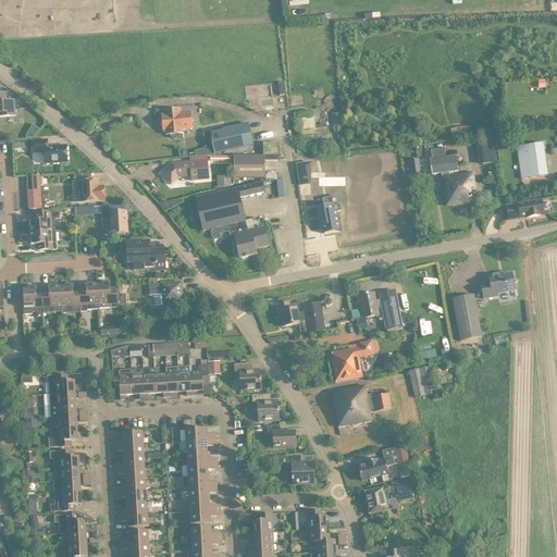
[(0,115),(13,115),(12,100),(4,100),(4,93),(0,93),(0,115)]
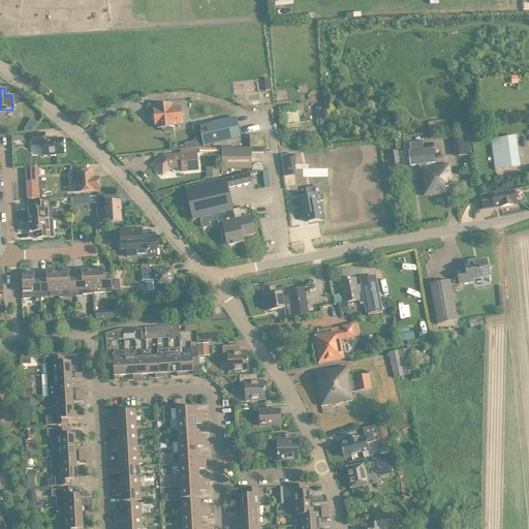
[(168,126),(172,126),(172,123),(181,122),(179,105),(170,106),(169,103),(153,104),(154,107),(152,107),(152,113),(150,113),(151,120),(153,120),(153,124),(155,124),(155,127),(159,127),(160,129),(162,131),(163,131),(165,131),(166,130),(168,128),(168,126)]
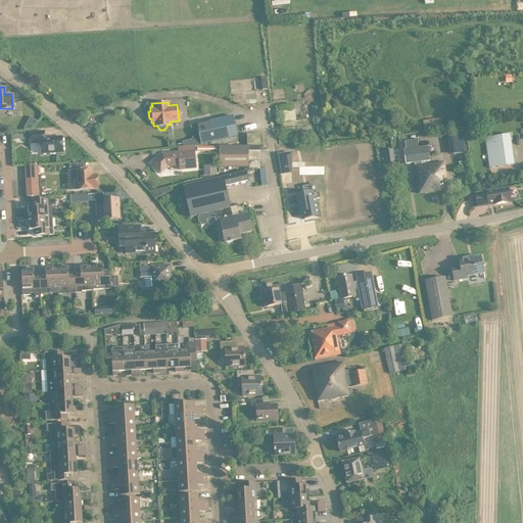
[(294,120),(292,104),(277,106),(279,128),(304,125),(303,120),(294,120)]
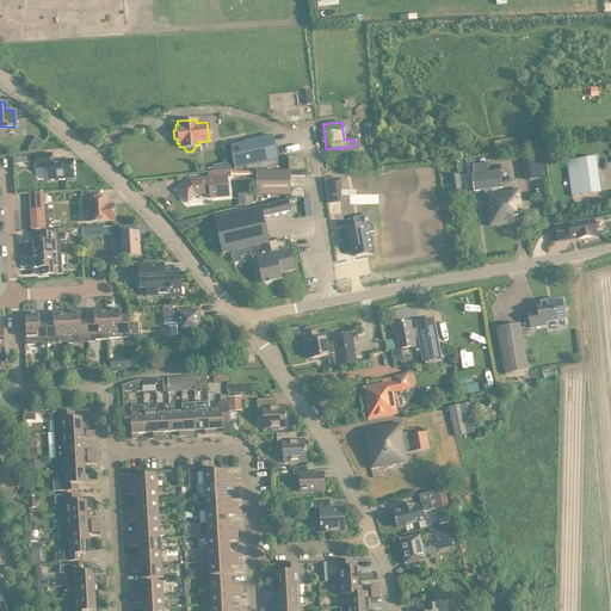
[(371,123),(363,123),(365,144),(372,144),(371,123)]
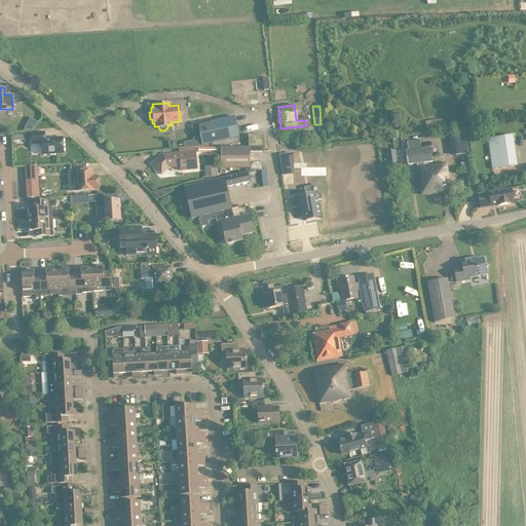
[(232,116),(215,119),(196,124),(199,138),(200,144),(201,144),(237,136),(232,116)]
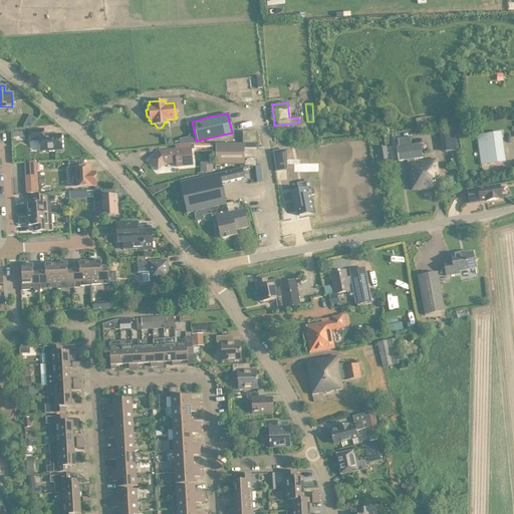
[(28,114),(22,125),(22,127),(28,126),(35,118),(28,114)]
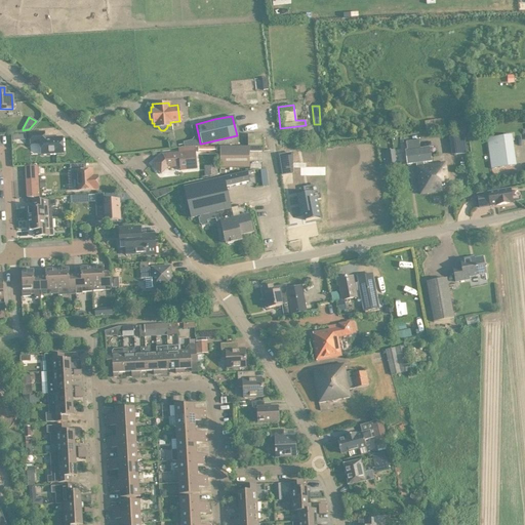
[(39,143),(39,154),(62,153),(61,136),(43,137),(43,131),(28,131),(29,143),(39,143)]
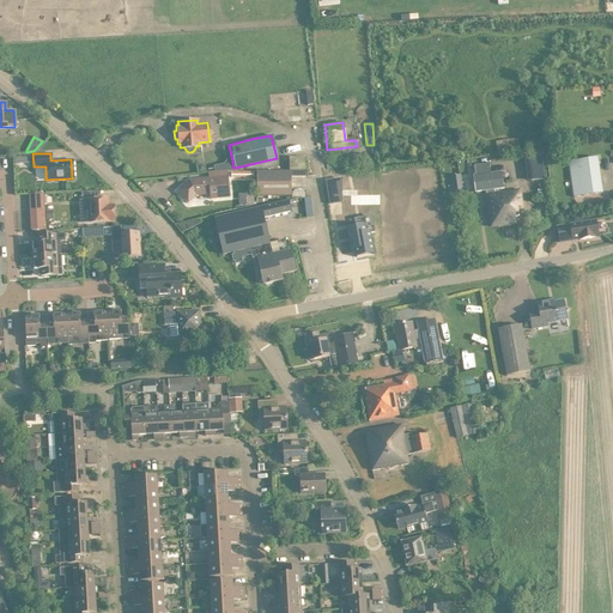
[(232,161),(212,165),(213,170),(235,170),(235,168),(234,168),(232,161)]
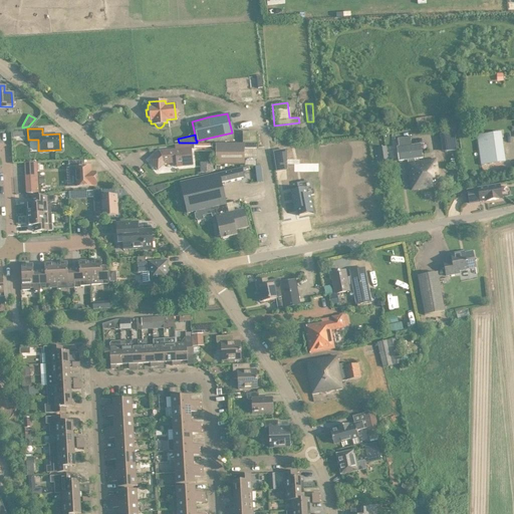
[(400,137),(401,146),(409,145),(408,136),(400,137)]
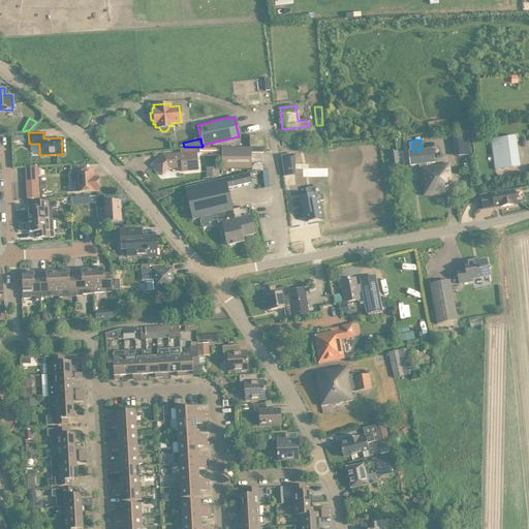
[(250,168),(250,152),(261,152),(261,147),(250,148),(220,148),(220,168),(250,168)]
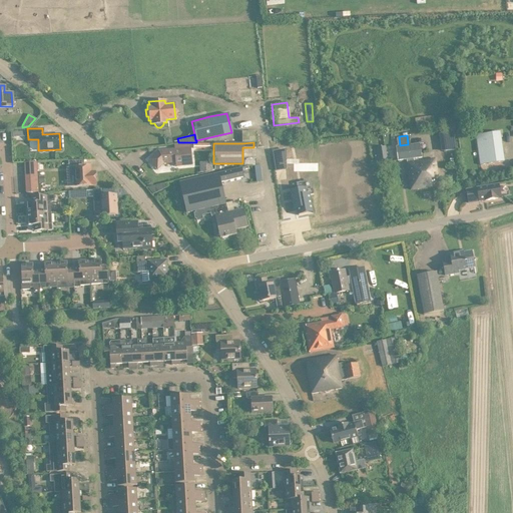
[(147,159),(155,168),(164,160),(174,159),(174,165),(190,164),(188,143),(172,144),(173,149),(157,150),(147,159)]
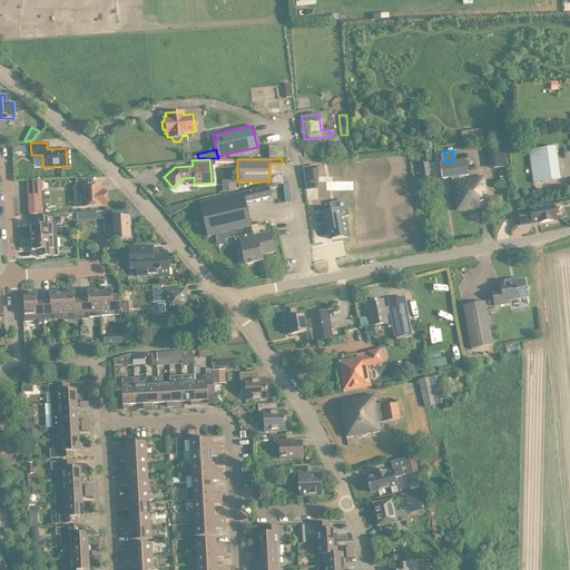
[(481,176),(465,178),(465,175),(467,175),(464,159),(453,160),(444,161),(438,163),(440,178),(450,177),(450,179),(455,209),(478,207),(478,198),(484,197),(481,176)]
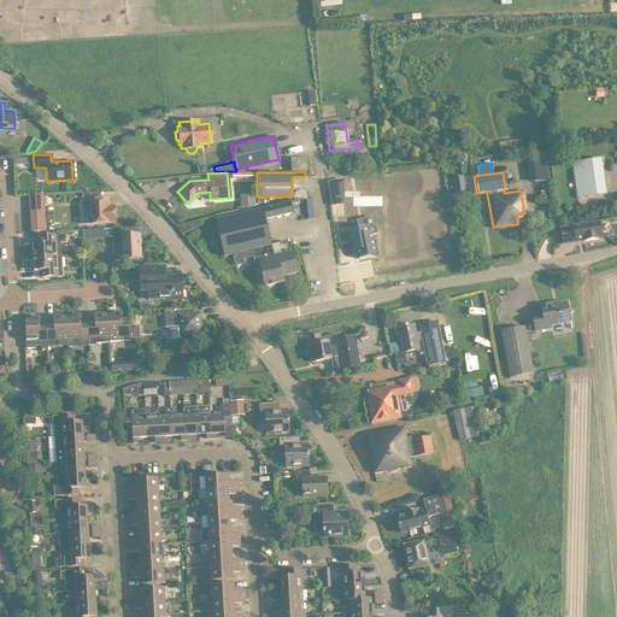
[(341,180),(327,182),(330,204),(341,203),(341,180)]
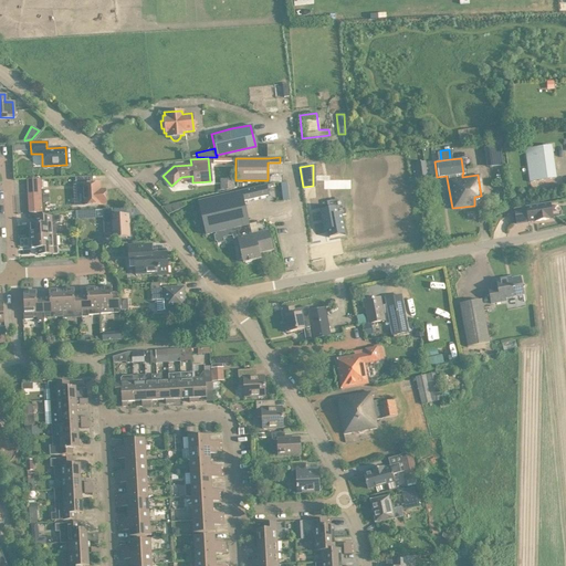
[(81,184),(82,205),(104,202),(103,188),(98,189),(97,182),(91,182),(91,175),(73,176),(73,185),(81,184)]
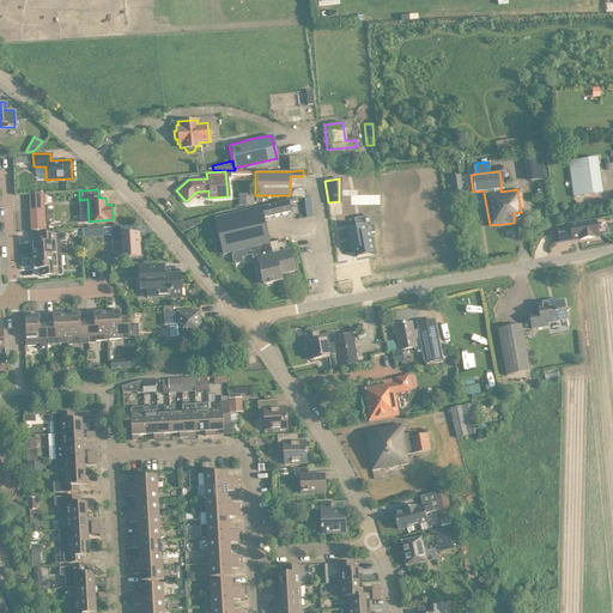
[(256,253),(256,256),(255,256),(261,284),(280,279),(279,273),(293,271),(289,249),(271,253),(268,243),(262,217),(289,211),(286,200),(213,218),(222,254),(231,252),(232,253),(230,253),(231,260),(232,260),(234,262),(241,261),(240,256),(256,253)]
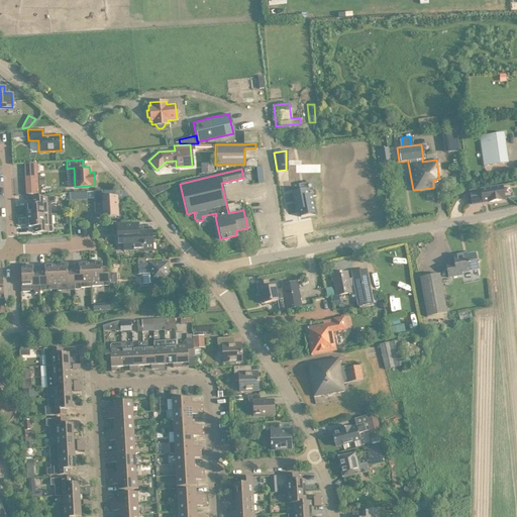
[(35,175),(23,175),(24,193),(36,193),(35,175)]
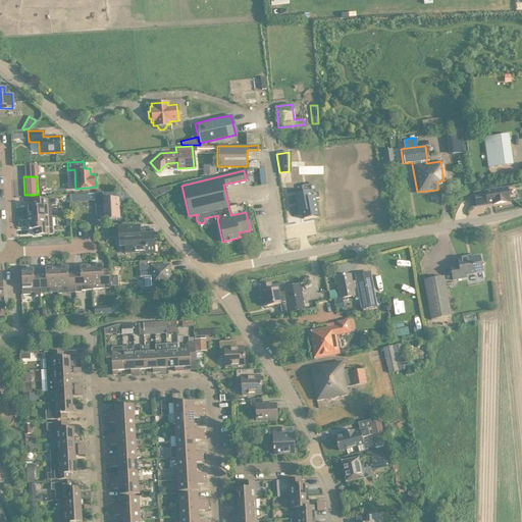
[(477,195),(473,196),(475,205),(487,203),(486,201),(486,199),(489,199),(489,200),(490,204),(508,201),(506,187),(477,192),(477,195)]
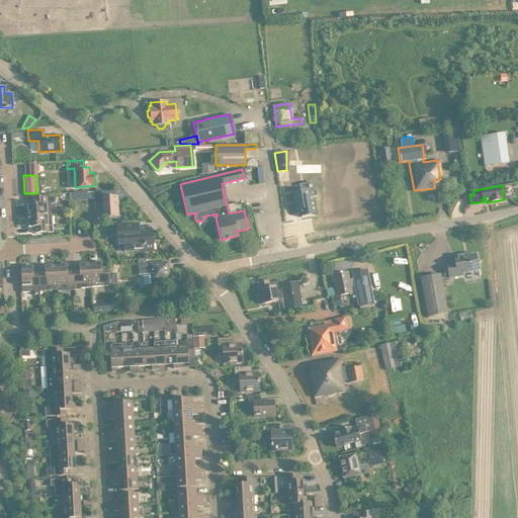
[(315,213),(312,196),(311,194),(310,194),(311,195),(308,196),(307,188),(306,188),(306,190),(298,191),(291,193),(291,191),(290,191),(294,211),(295,211),(295,209),(297,209),(299,217),(299,214),(314,212),(314,213),(315,213)]
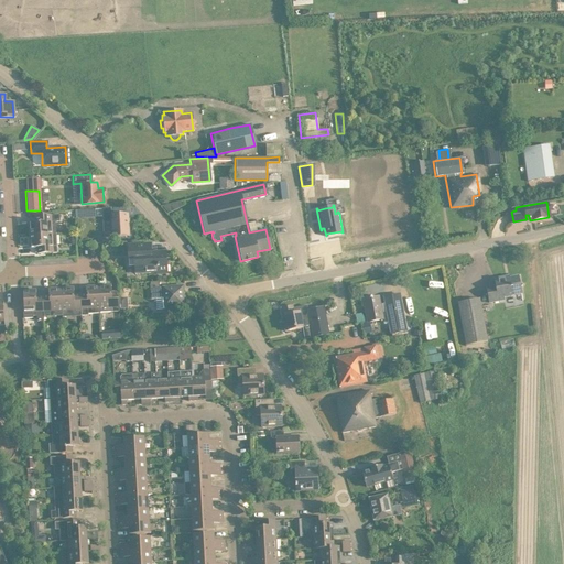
[(109,207),(102,208),(100,208),(101,237),(127,235),(126,213),(110,214),(109,207)]
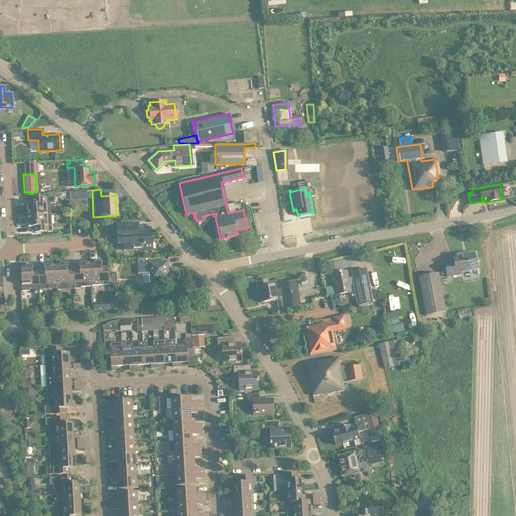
[(25,204),(26,215),(45,214),(45,207),(49,207),(49,203),(53,202),(52,196),(36,197),(36,203),(25,204)]
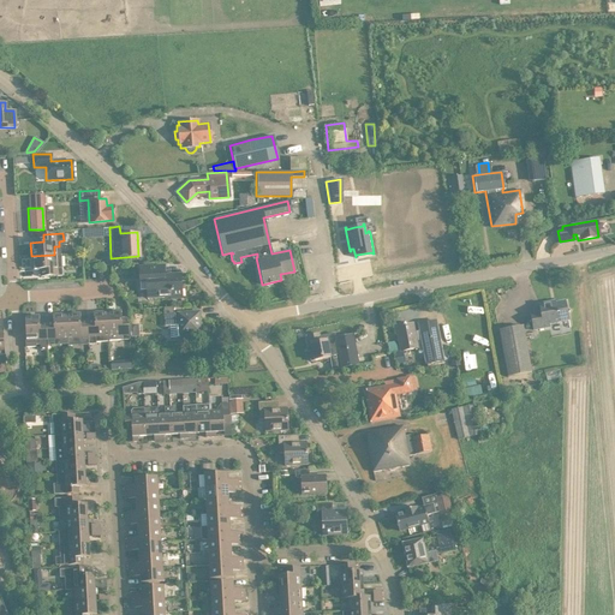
[(54,255),(31,256),(31,269),(45,269),(46,275),(60,275),(60,262),(55,263),(54,255)]
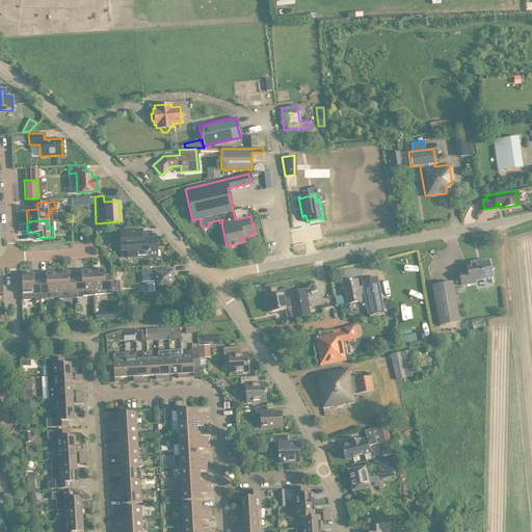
[(147,256),(147,258),(156,257),(155,237),(141,237),(140,229),(118,230),(120,244),(125,243),(126,258),(147,256)]
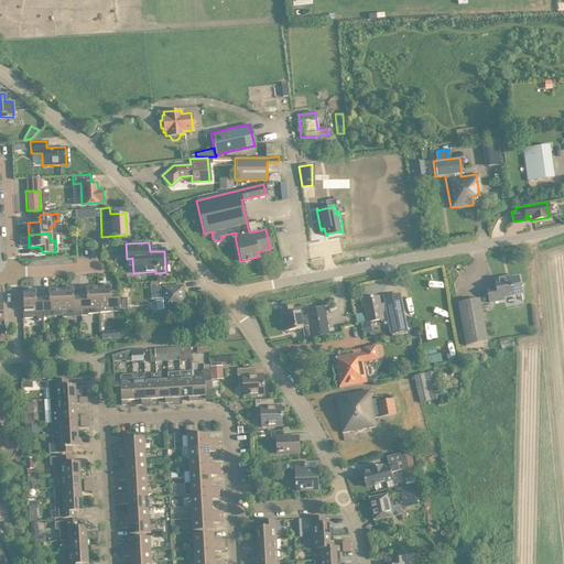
[(485,288),(488,302),(502,300),(501,296),(520,293),(519,288),(521,284),(518,282),(517,275),(502,279),(502,277),(492,279),(494,286),(485,288)]
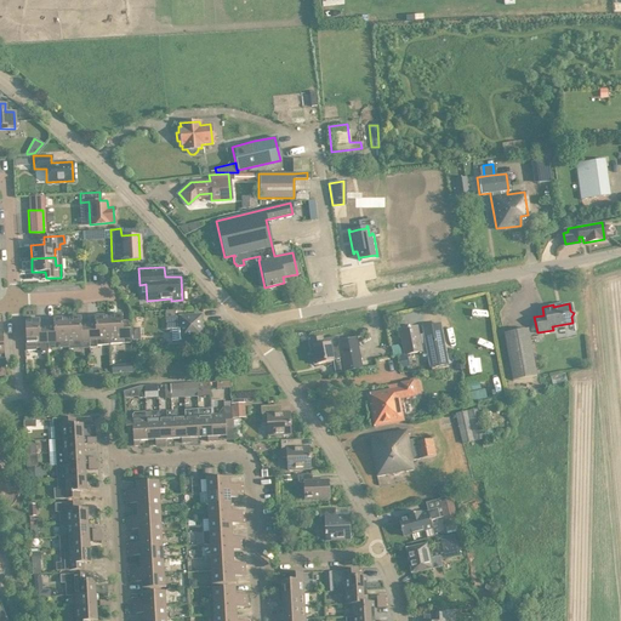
[(174,309),(164,309),(165,329),(170,329),(170,339),(171,342),(175,343),(178,343),(178,337),(191,337),(191,339),(203,337),(201,326),(200,328),(200,314),(174,315),(174,309)]
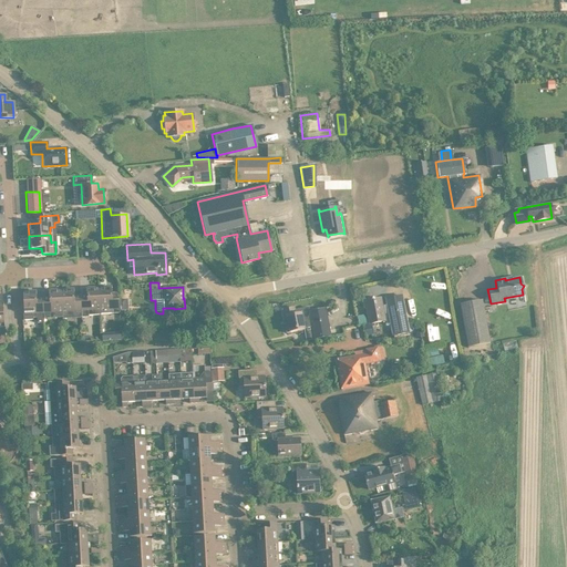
[(110,286),(98,287),(99,309),(106,309),(106,312),(117,312),(117,298),(111,299),(110,286)]
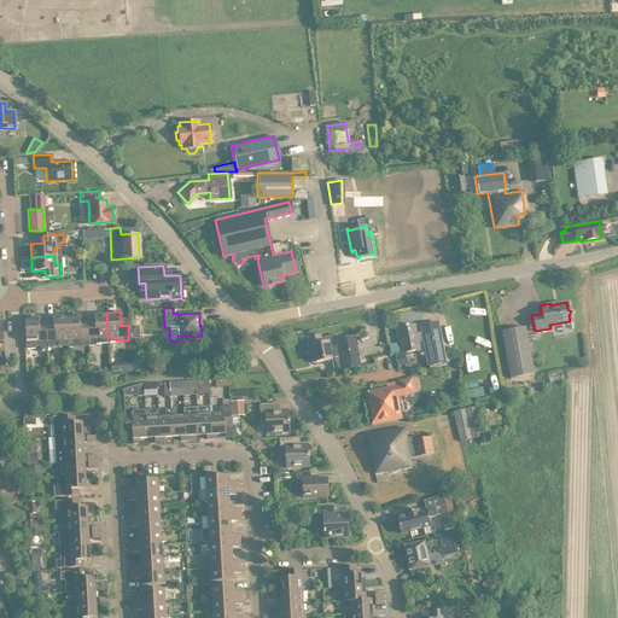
[(93,319),(86,320),(87,343),(87,345),(100,344),(99,337),(108,337),(106,313),(93,314),(93,319)]
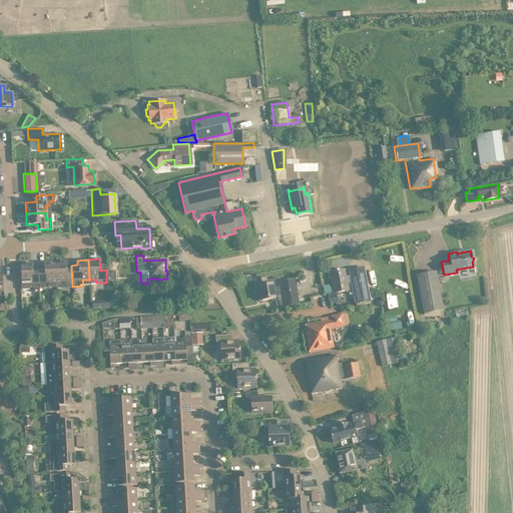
[(65,261),(54,262),(55,282),(62,282),(62,285),(72,285),(71,266),(65,266),(65,261)]
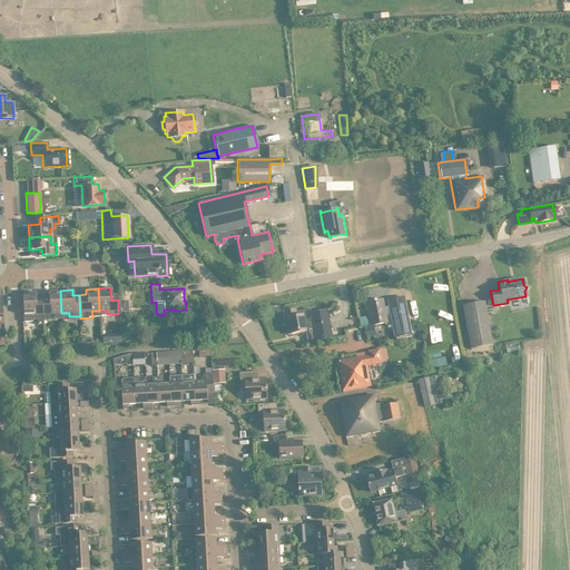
[(48,296),(41,296),(42,318),(49,317),(49,314),(61,313),(60,291),(48,292),(48,296)]
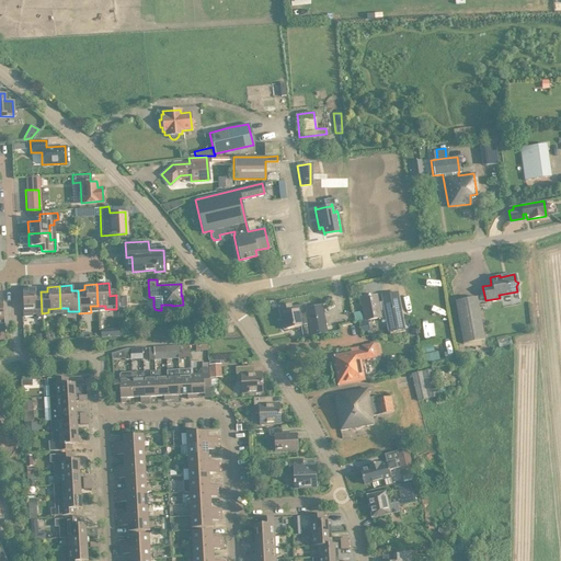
[(42,313),(41,292),(34,293),(34,287),(21,288),(22,309),(21,309),(22,317),(31,316),(31,313),(35,313),(35,319),(42,319),(42,313)]
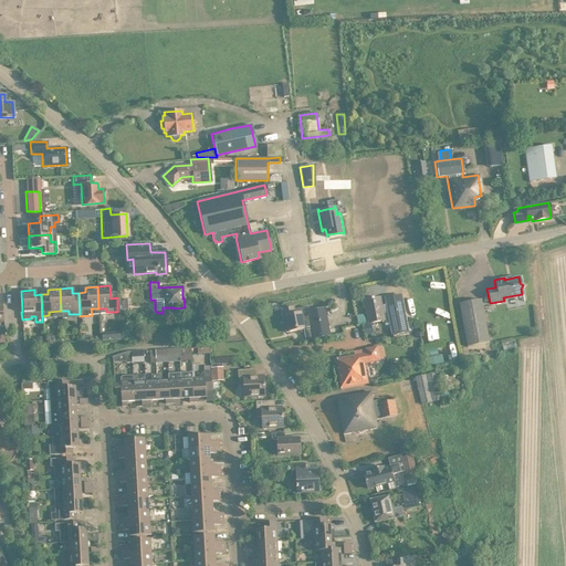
[(362,297),(367,323),(368,322),(383,320),(384,322),(388,322),(390,335),(406,332),(398,295),(384,299),(385,304),(379,305),(377,294),(362,297)]
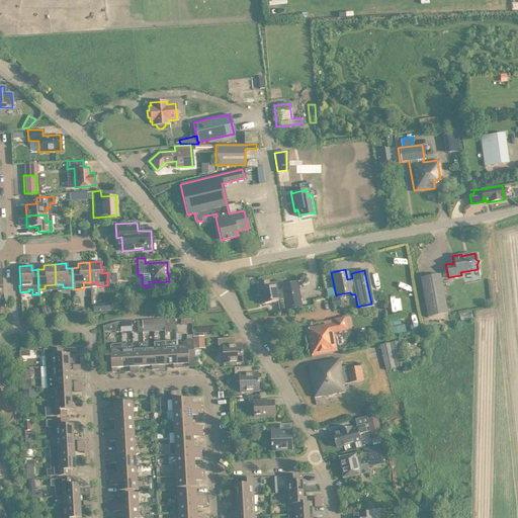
[(419,278),(427,317),(446,313),(438,274),(419,278)]
